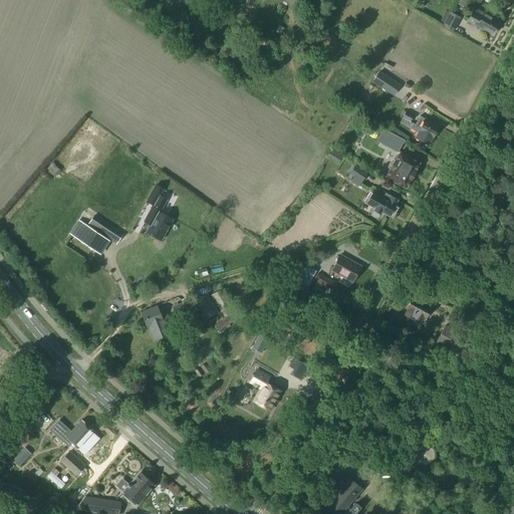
[(462,0),(459,5),(467,9),(471,0),(462,0)]
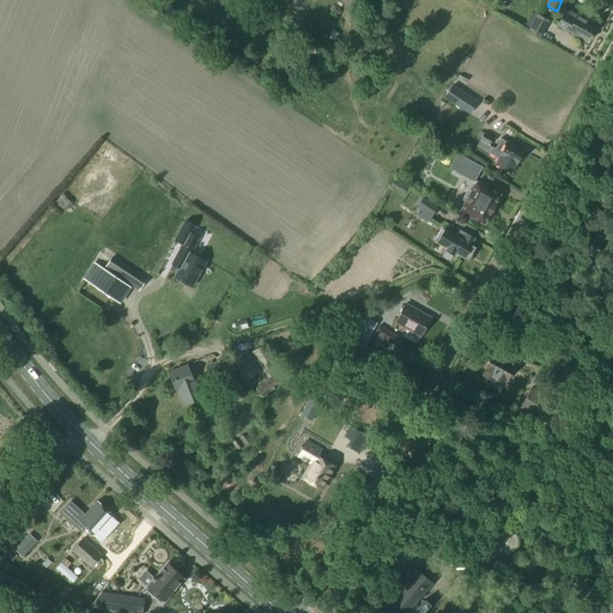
[(558,25),(586,41),(594,26),(586,22),(586,20),(577,16),(566,10),(558,25)]
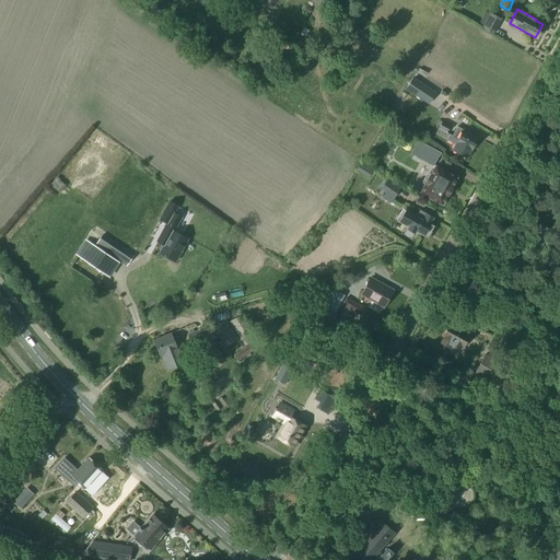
[(483,28),(493,34),(501,20),(491,14),(483,28)]
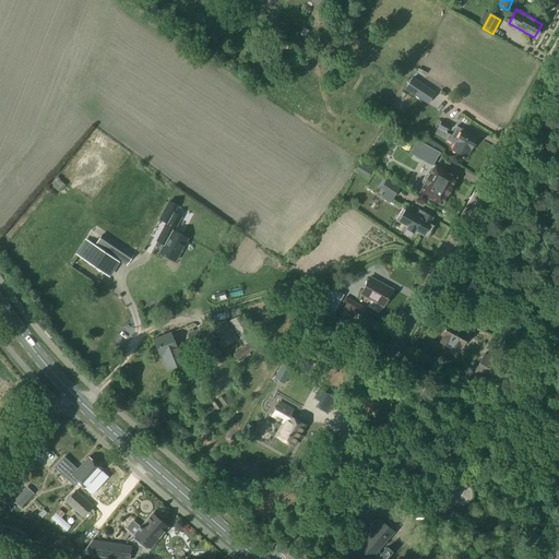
[(305,38),(308,31),(302,28),(300,32),(299,35),(305,38)]
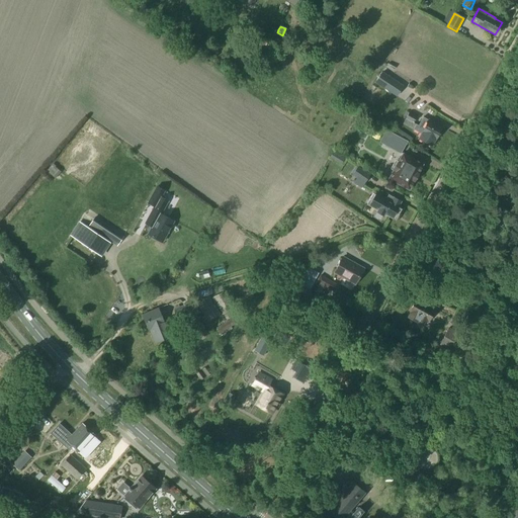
[(394,68),(387,64),(382,72),(390,76),(394,68)]
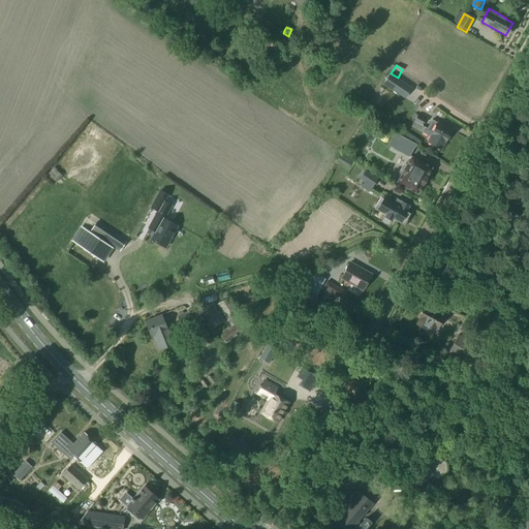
[(385,83),(397,90),(402,82),(391,74),(385,83)]
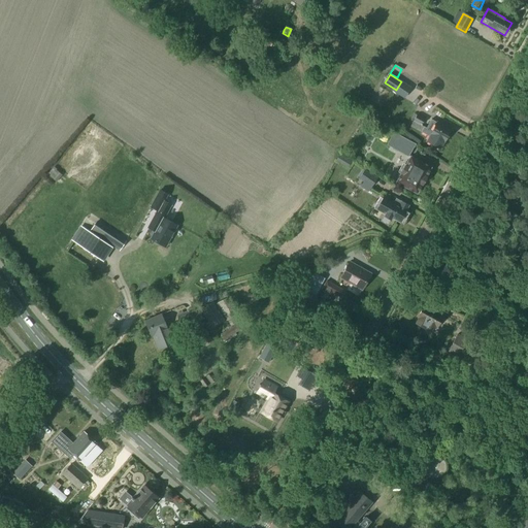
[(414,123),(422,126),(425,121),(417,117),(414,123)]
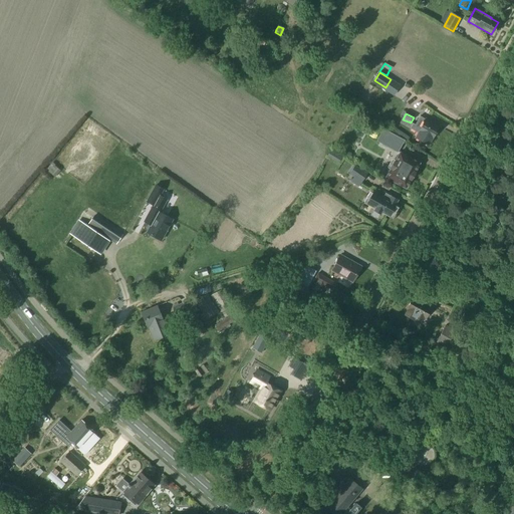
[(410,129),(418,133),(415,138),(429,146),(439,126),(425,118),(425,119),(420,116),(415,124),(413,123),(410,129)]
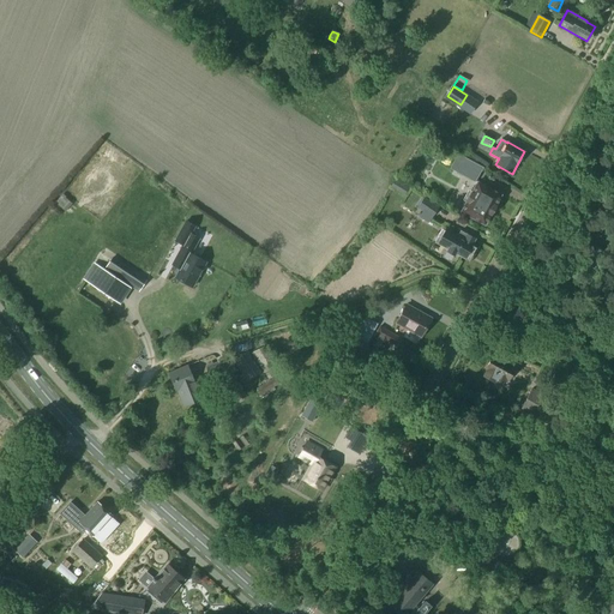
[(450,169),(461,175),(468,161),(458,156),(450,169)]
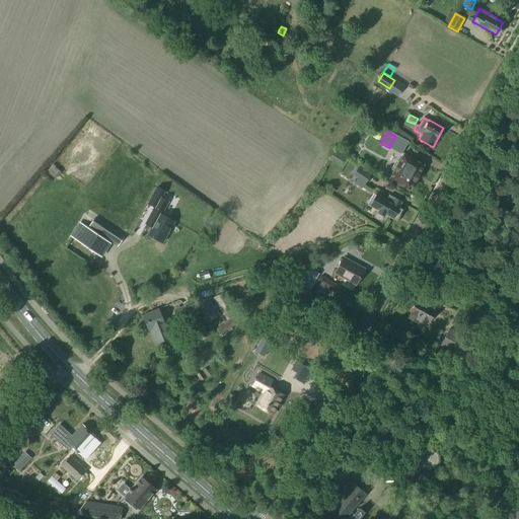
[(342,164),(346,158),(334,151),(330,157),(342,164)]
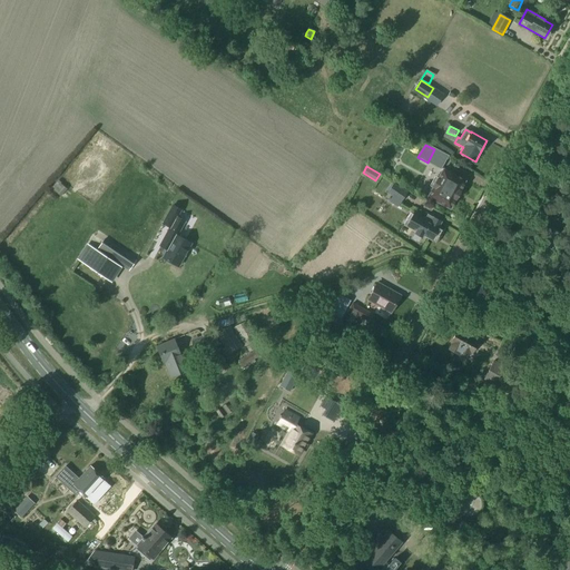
[(428,198),(450,210),(464,182),(443,170),(428,198)]
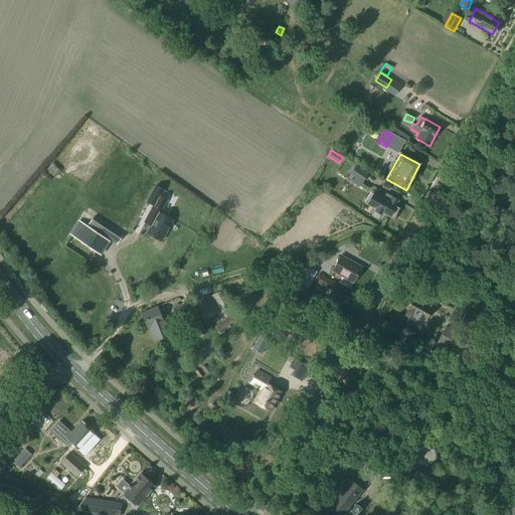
[(350,174),(363,182),(367,176),(355,167),(350,174)]
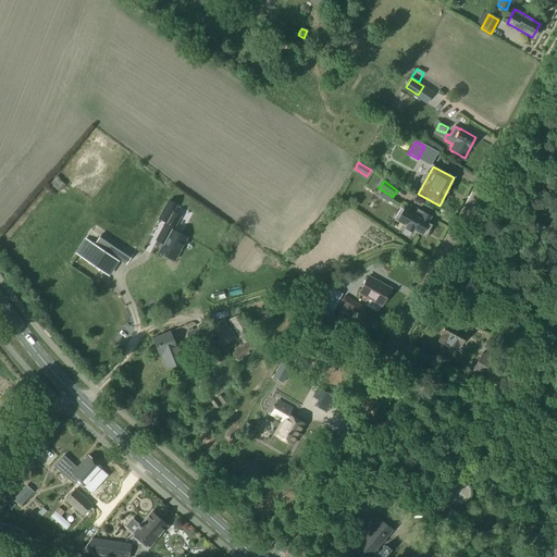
[(163,244),(159,251),(173,260),(186,237),(172,230),(174,226),(176,222),(177,221),(170,217),(176,206),(169,201),(159,218),(165,222),(164,225),(166,227),(169,229),(163,237),(165,238),(163,244)]
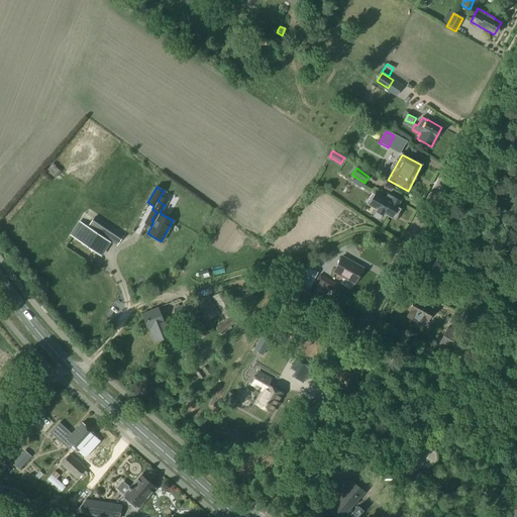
[(373,207),(377,209),(376,211),(383,215),(384,213),(391,217),(398,206),(397,205),(400,201),(388,195),(385,199),(384,198),(383,199),(379,196),(373,207)]
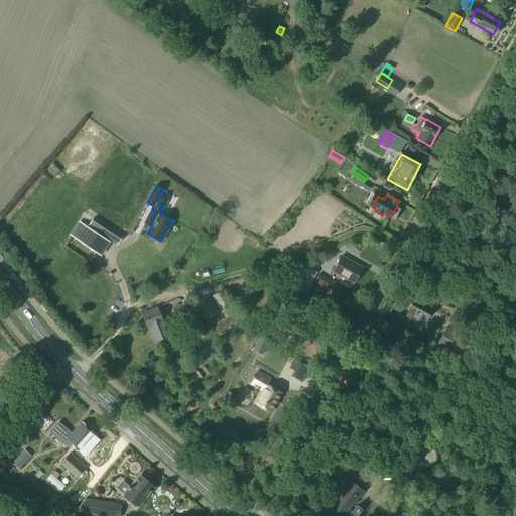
[(79,221),(70,235),(101,256),(110,242),(116,246),(121,238),(93,218),(91,221),(87,226),(79,221)]
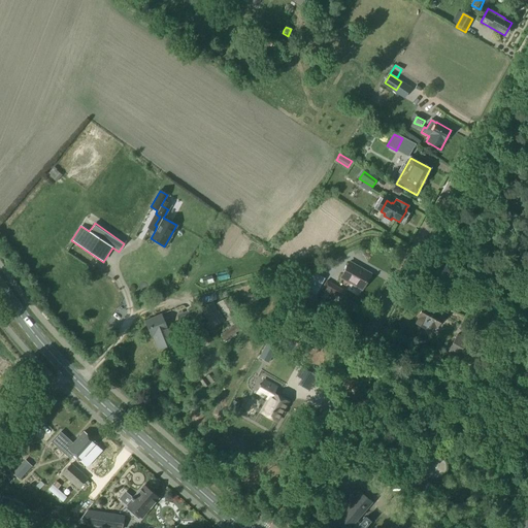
[(341,277),(362,290),(370,274),(350,263),(341,277)]
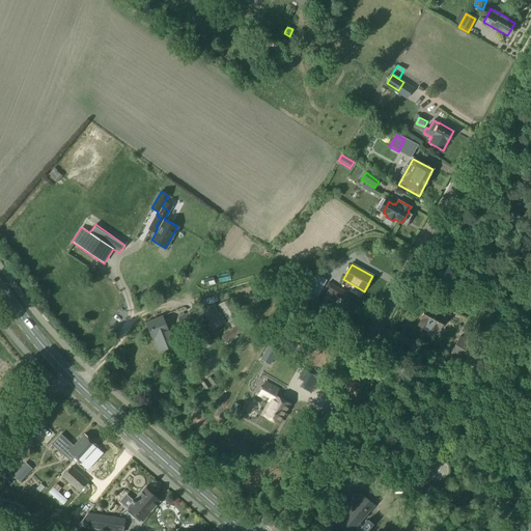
[(217,272),(206,275),(208,281),(219,278),(217,272)]
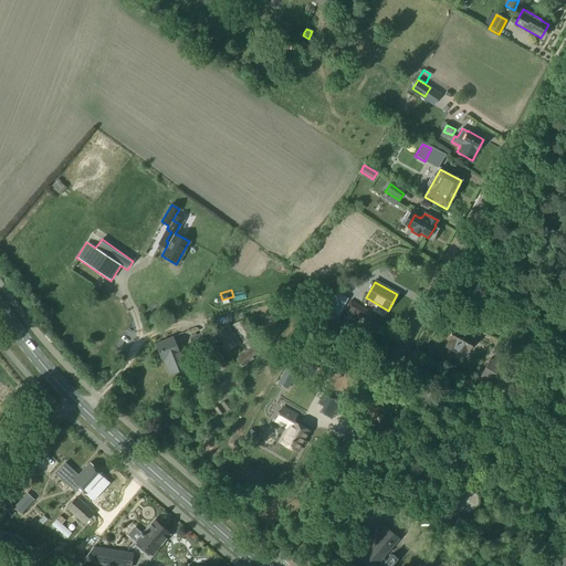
[(327,311),(339,317),(343,311),(331,303),(327,311)]
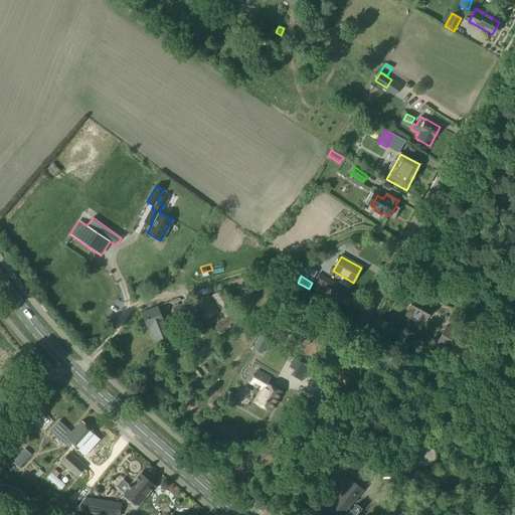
[(308,294),(317,299),(324,286),(331,290),(334,284),(318,276),(308,294)]
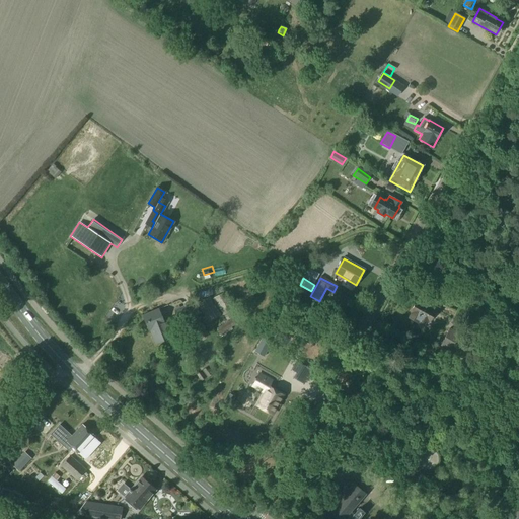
[(213,298),(223,315),(234,310),(224,292),(213,298)]
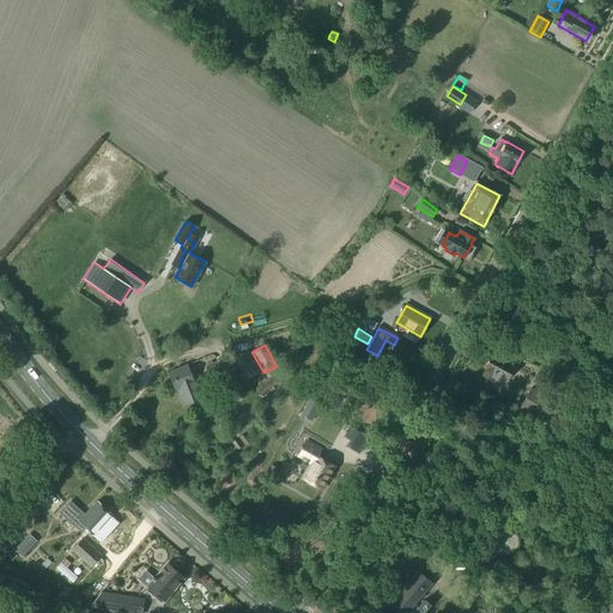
[(216,359),(217,362),(206,366),(211,376),(222,372),(223,377),(236,371),(229,353),(216,359)]
